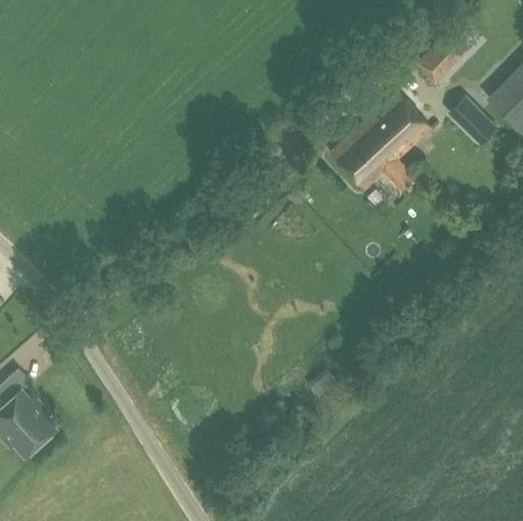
[(416,63),(437,85),(470,50),(450,30),(416,63)]
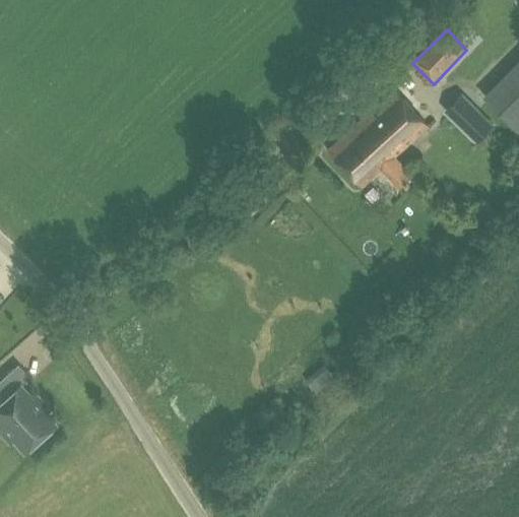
[(518,60),(482,98),(518,133),(518,60)]
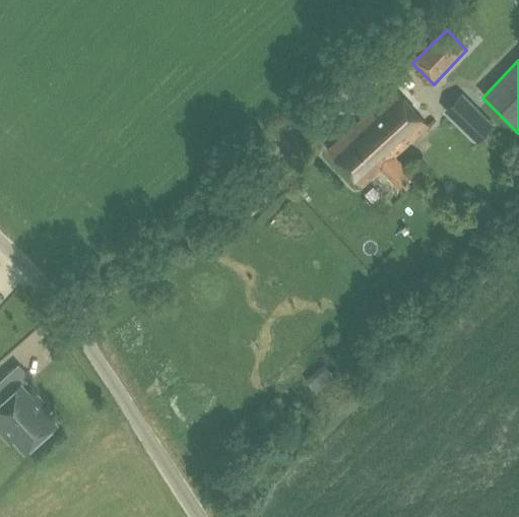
[(381,171),(399,191),(412,179),(394,159),(428,128),(394,91),(328,152),(362,189),(381,171)]
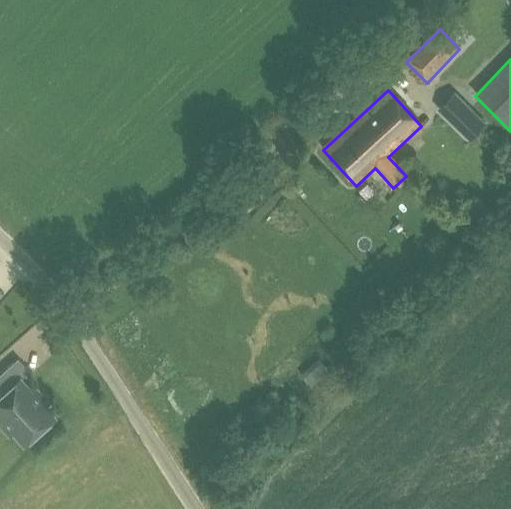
[(486,125),(454,94),(438,111),(470,142),(486,125)]
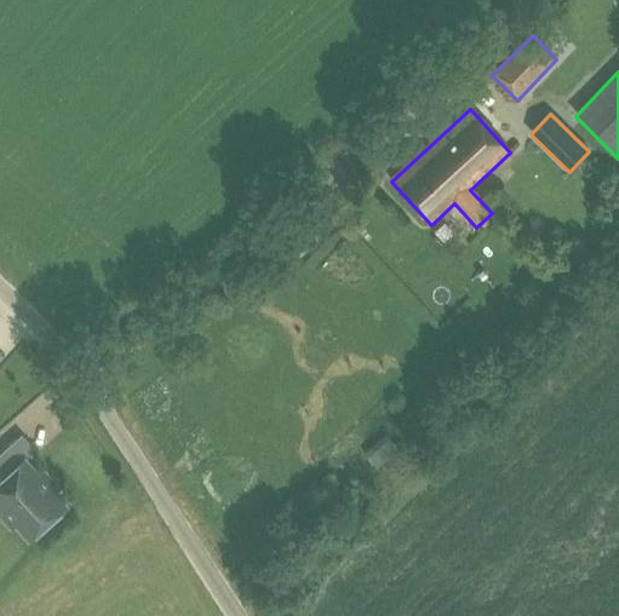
[(26,461),(36,452),(22,436),(0,455),(0,459),(11,472),(0,481),(0,505),(3,508),(0,510),(0,514),(11,528),(16,524),(30,539),(66,507),(26,461)]
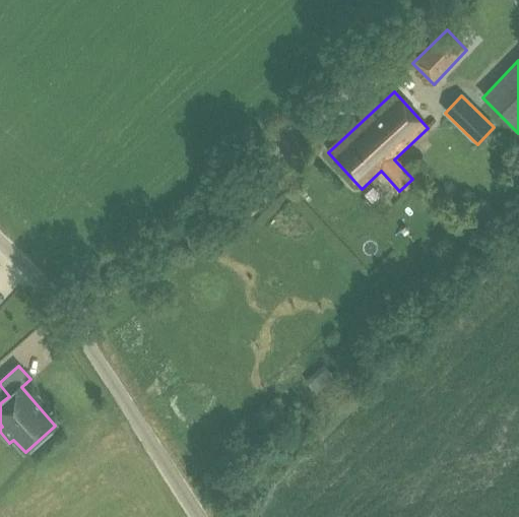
[(306,382),(316,393),(334,378),(324,366),(306,382)]
